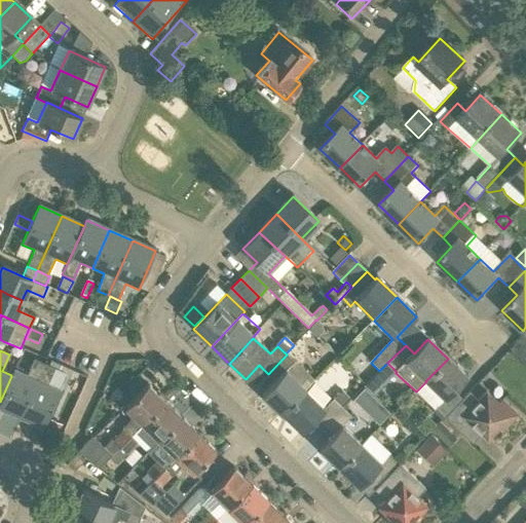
[(286,372),(295,363),(287,355),(268,374),(275,381),(262,396),(283,415),(305,391),(286,372)]
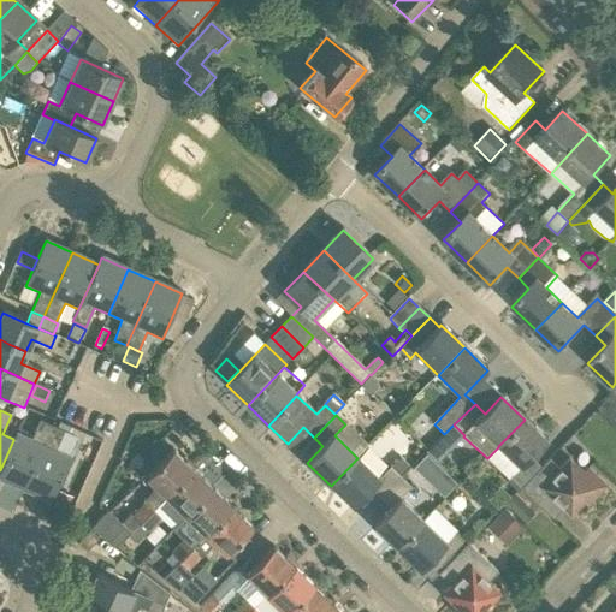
[(498,446),(498,447),(521,469),(510,480),(521,489),(542,469),(531,458),(548,441),(525,420),(498,446)]
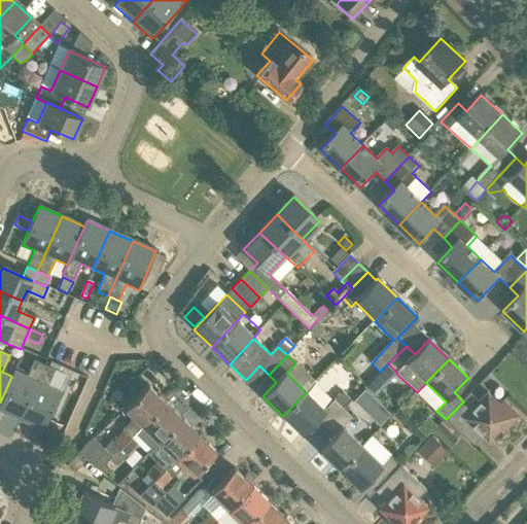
[(44,365),(34,361),(27,377),(13,372),(11,376),(11,377),(0,403),(0,411),(20,420),(44,365)]
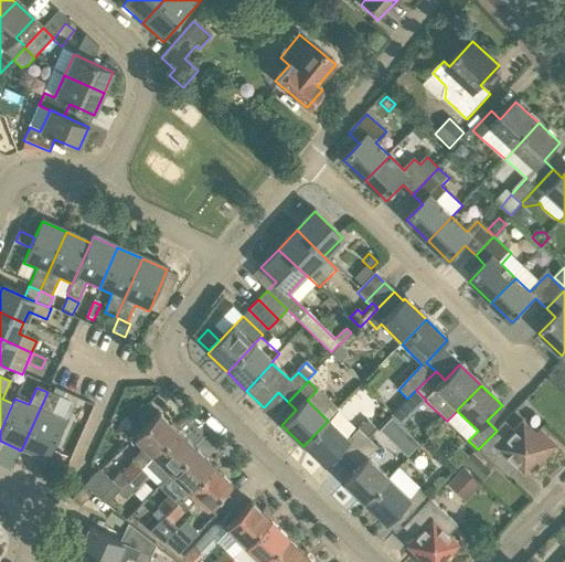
[(64,421),(51,415),(59,398),(48,392),(21,451),(46,463),(64,421)]
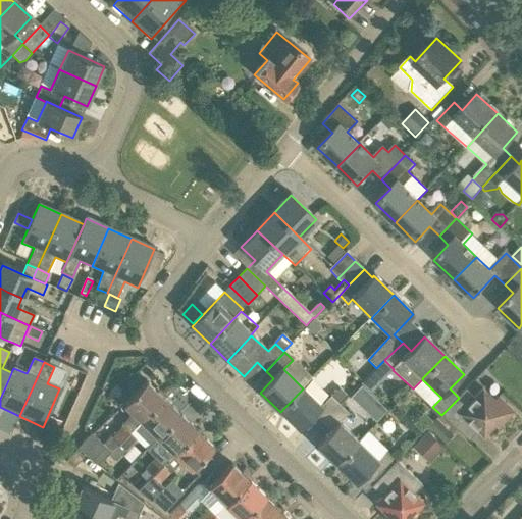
[(120,427),(111,437),(119,446),(131,432),(164,400),(146,382),(123,406),(132,414),(120,426),(120,427)]
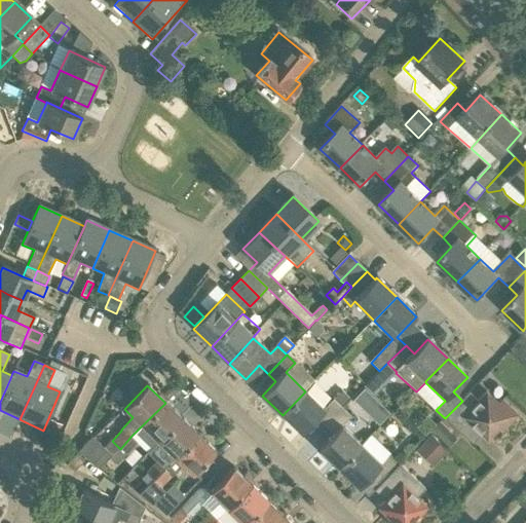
[(366,410),(374,401),(365,390),(355,401),(366,410)]
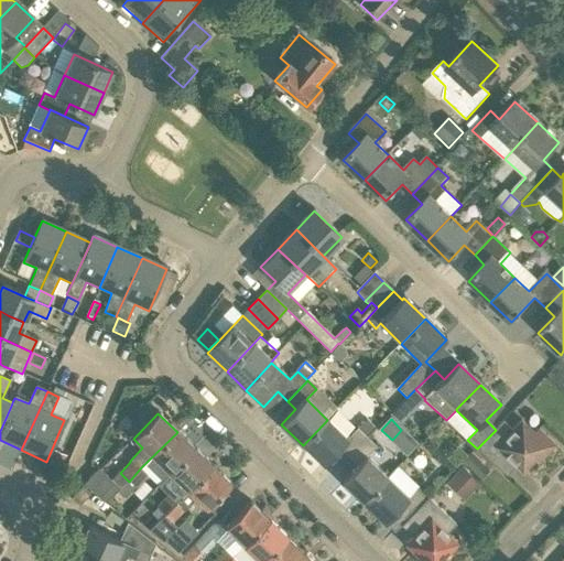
[(348,459),(367,439),(366,438),(358,430),(348,440),(327,420),(303,445),(324,465),(339,450),(348,459)]
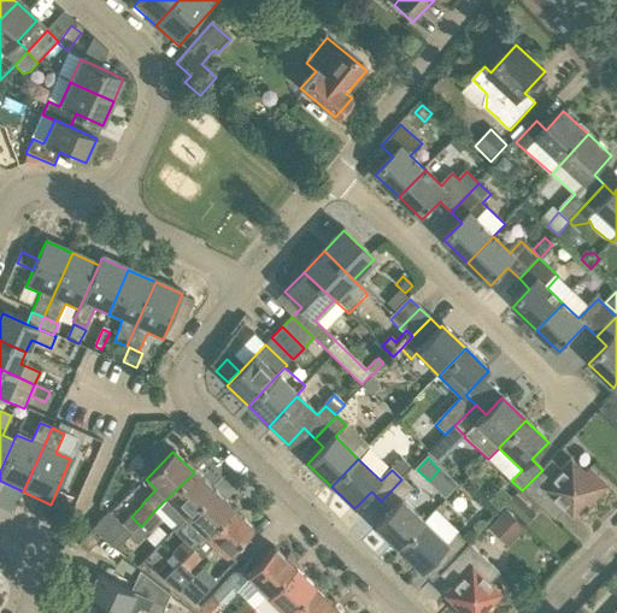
[(401,460),(392,470),(400,478),(410,469),(401,460)]
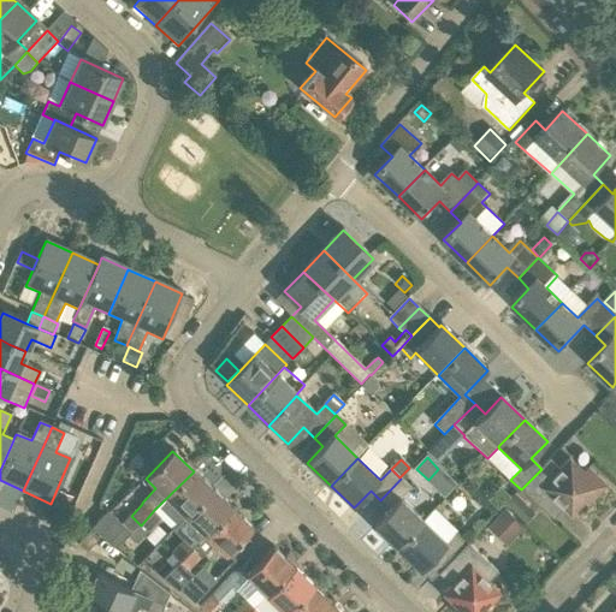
[(584,501),(587,505),(605,487),(587,470),(582,474),(569,461),(560,471),(549,461),(542,469),(521,489),(554,521),(563,509),(570,515),(584,501)]
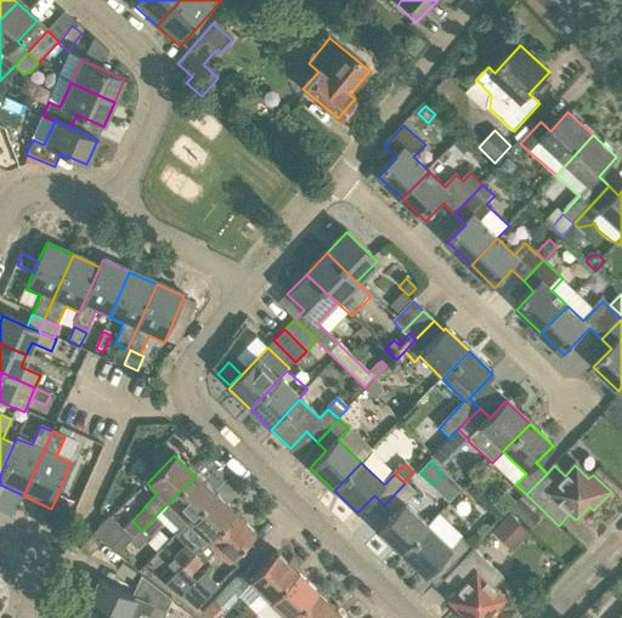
[(196,476),(156,515),(142,531),(150,539),(163,526),(175,537),(188,522),(214,494),(196,476)]
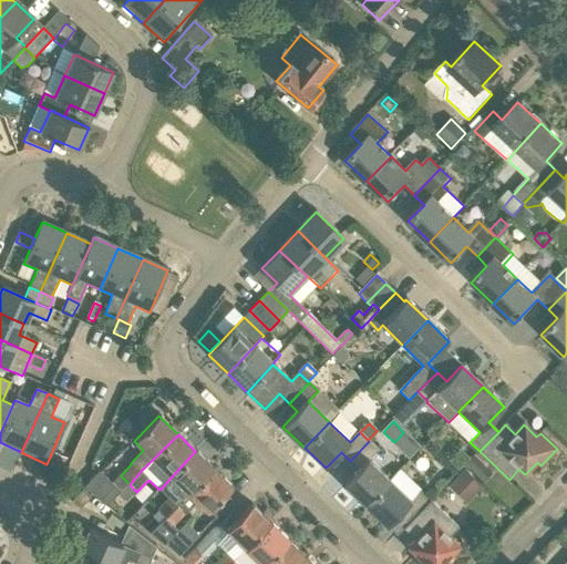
[(366,506),(391,481),(370,460),(379,451),(369,441),(350,461),(359,469),(343,485),(366,506)]
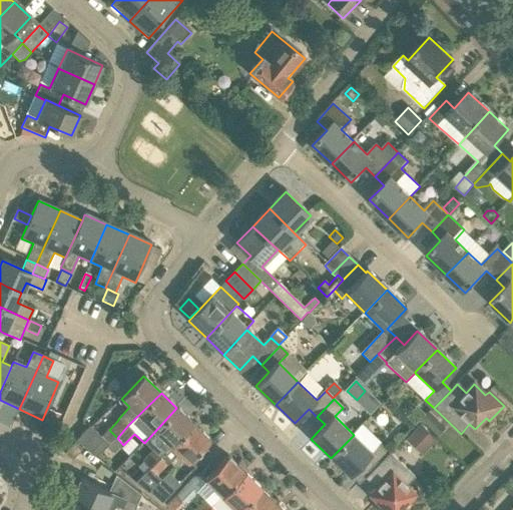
[(176,408),(155,431),(171,447),(172,448),(194,425),(176,408)]
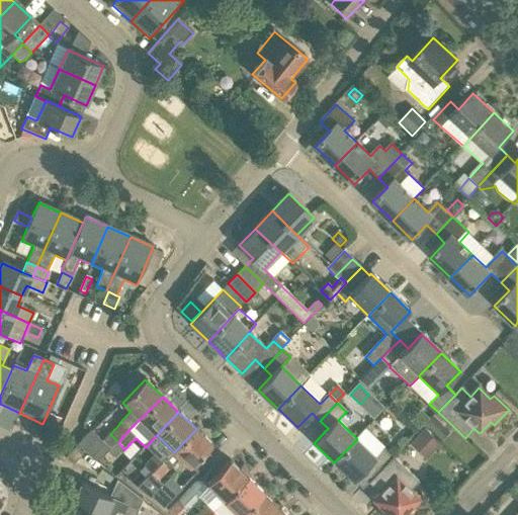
[(47,424),(55,427),(57,428),(61,420),(59,419),(50,415),(47,424)]
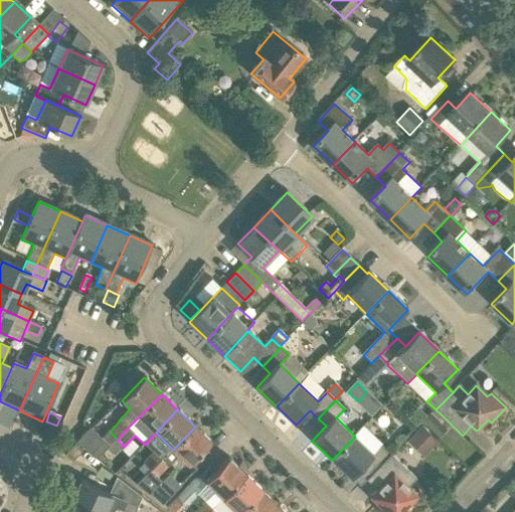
[(449,431),(431,413),(422,422),(440,439),(449,431)]
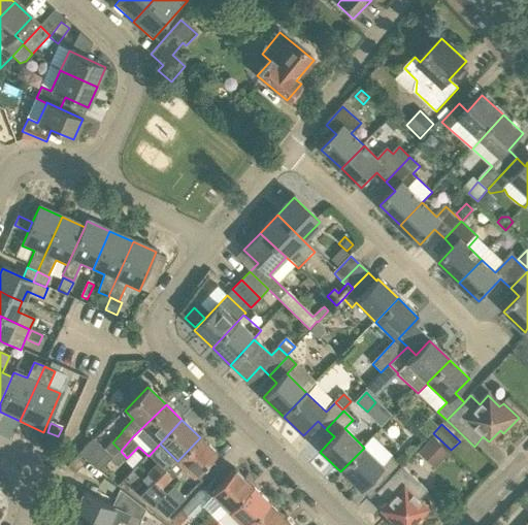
[(166,473),(155,485),(160,490),(184,467),(195,478),(217,454),(200,437),(177,461),(176,460),(169,467),(165,472),(166,473)]
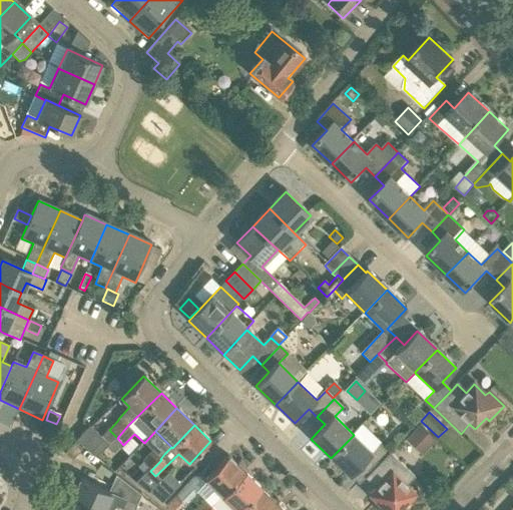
[(420,426),(405,441),(422,457),(436,442),(420,426)]
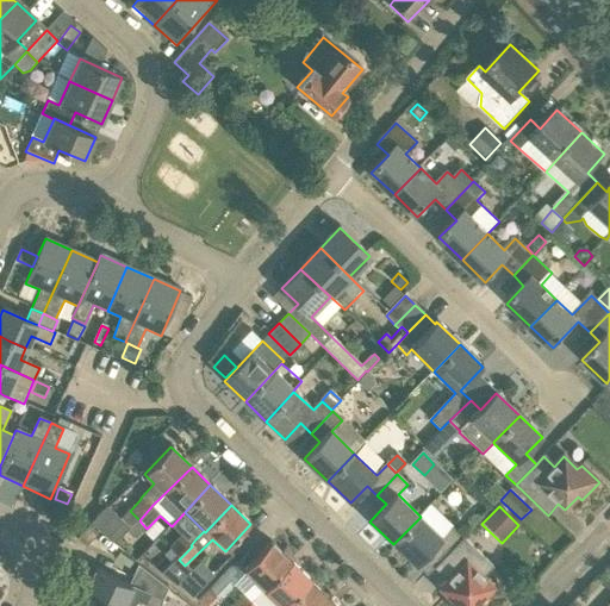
[(120,520),(106,507),(91,524),(114,545),(129,529),(120,520)]
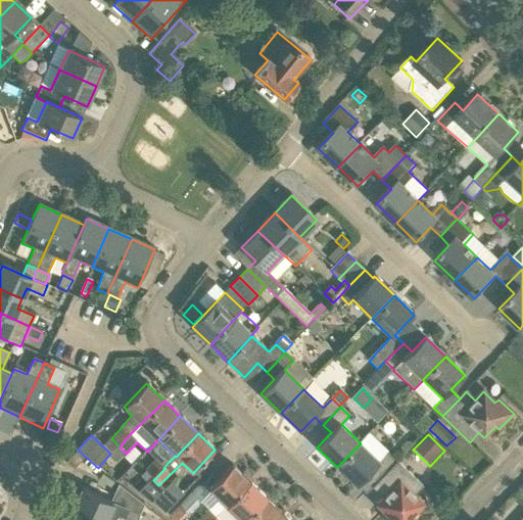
[(111,438),(103,446),(110,454),(111,455),(120,446),(111,438)]
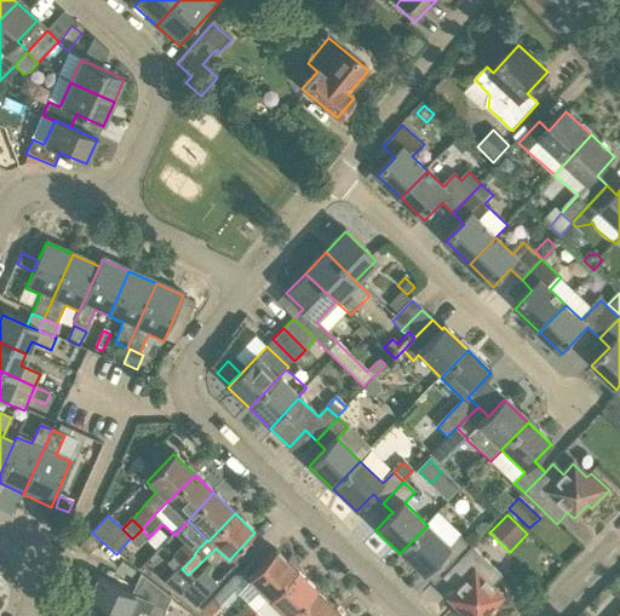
[(451,547),(428,525),(400,553),(423,576),(440,559),(451,569),(471,548),(460,537),(451,547)]
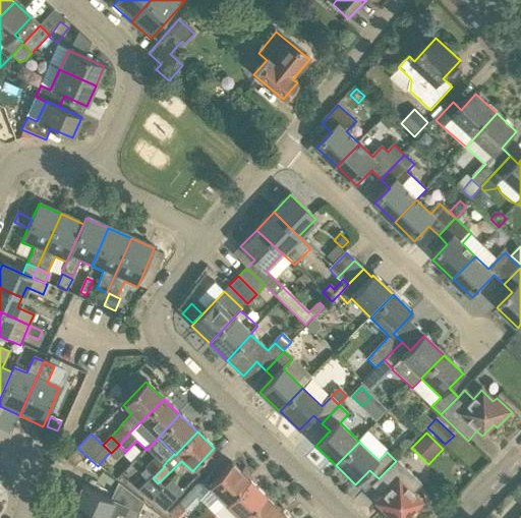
[(125,452),(119,445),(111,453),(109,455),(115,461),(125,452)]
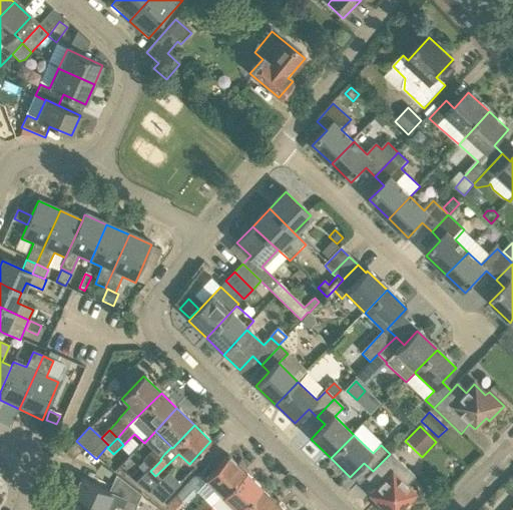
[(81,451),(74,444),(64,455),(72,462),(81,451)]
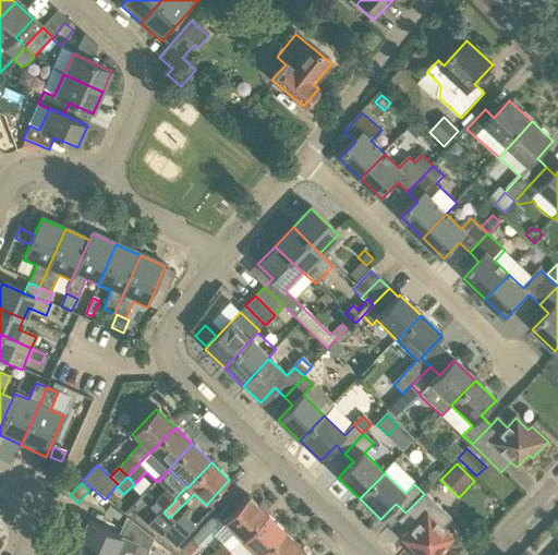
[(166,491),(154,503),(162,511),(164,513),(176,501),(174,499),(166,491)]
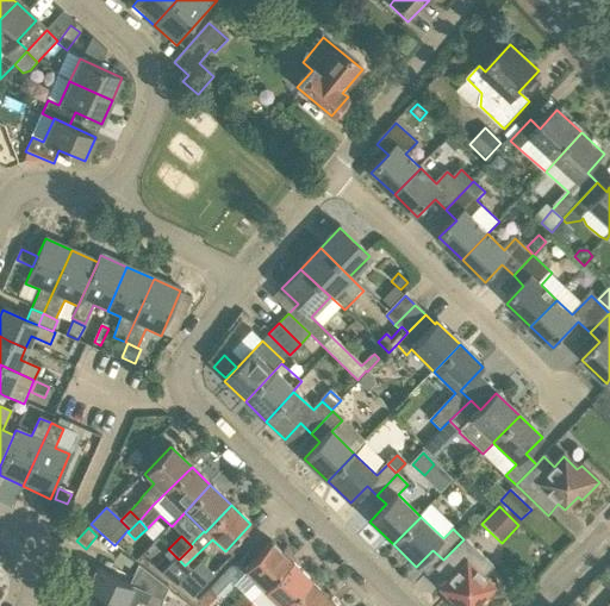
[(492,568),(464,539),(443,560),(434,569),(447,582),(439,589),(453,603),(450,605),(483,605),(480,601),(493,588),(483,579),(492,568)]
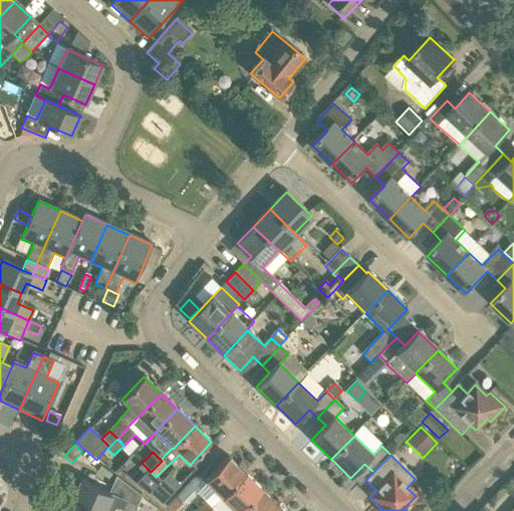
[(246,475),(228,458),(206,481),(224,498),(246,475)]
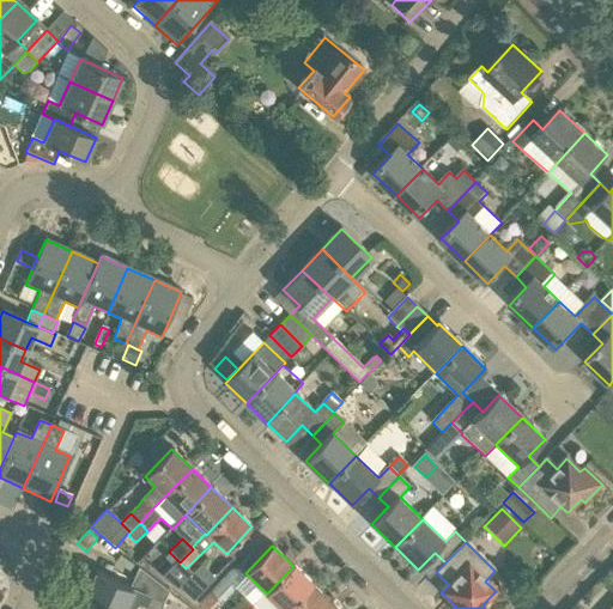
[(192,574),(178,589),(180,590),(193,602),(214,579),(200,566),(192,574)]
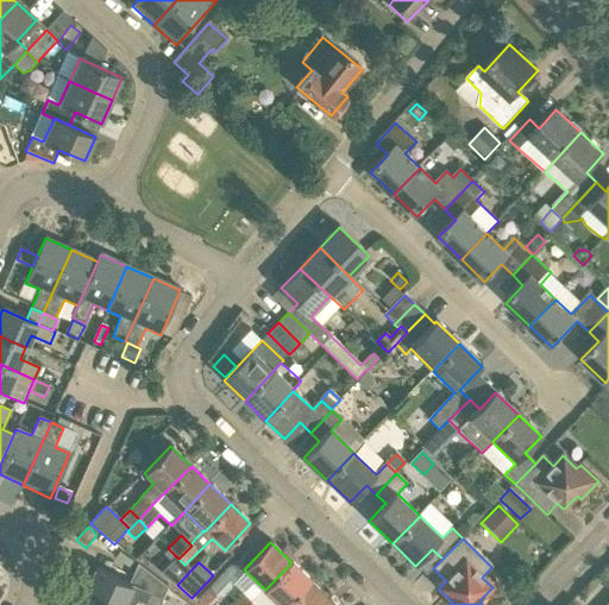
[(292,562),(265,590),(280,604),(288,604),(312,581),(292,562)]
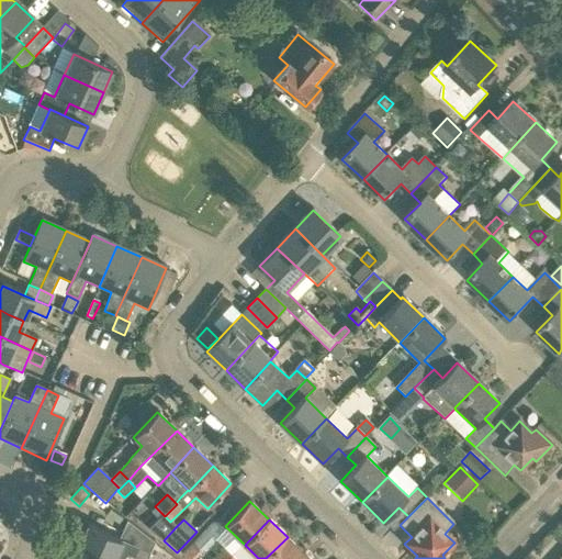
[(79,547),(104,558),(114,558),(122,543),(136,549),(133,558),(147,558),(155,544),(128,524),(121,543),(88,526),(79,547)]
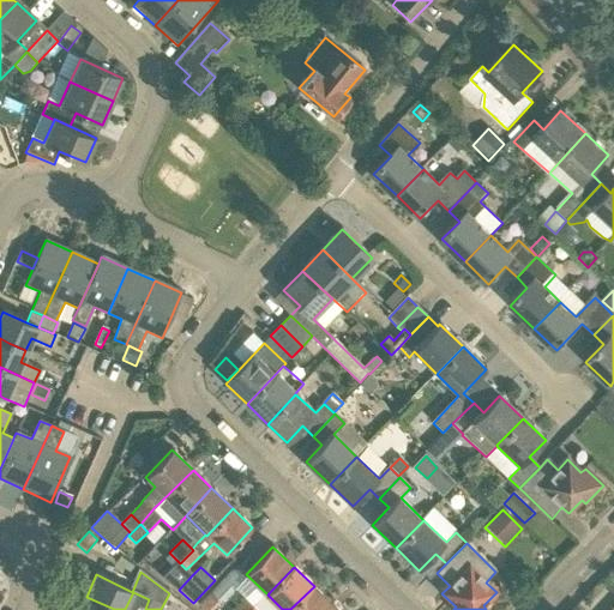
[(242,581),(234,573),(212,596),(221,604),(223,605),(238,591),(235,589),(242,581)]
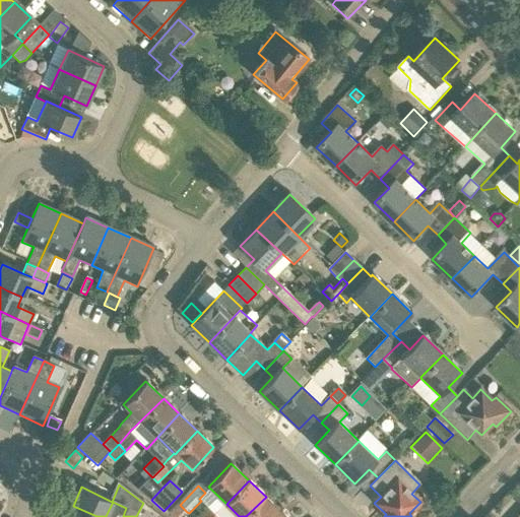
[(278,516),(282,513),(266,497),(246,516),(278,516)]
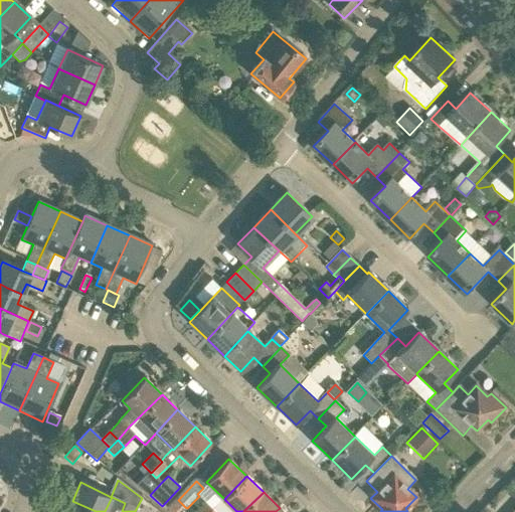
[(96,511),(72,501),(67,511),(96,511)]
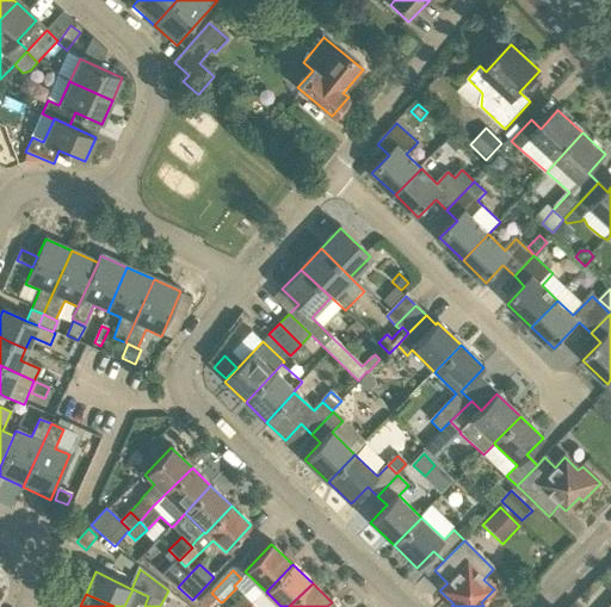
[(251,606),(253,605),(244,595),(234,606),(251,606)]
